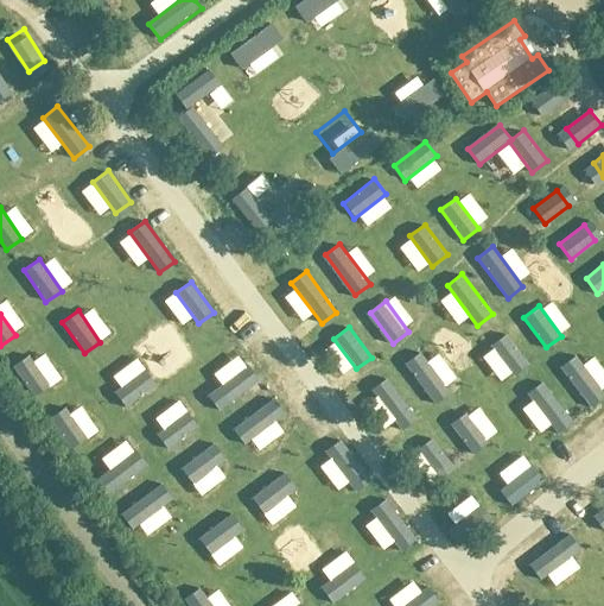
[(507,334),(493,346),(515,376),(529,365),(507,334)]
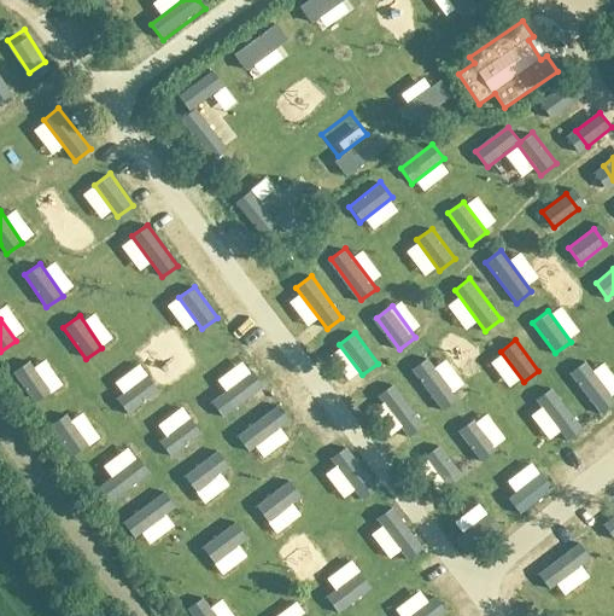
[(430,358),(414,370),(445,411),(460,399),(430,358)]
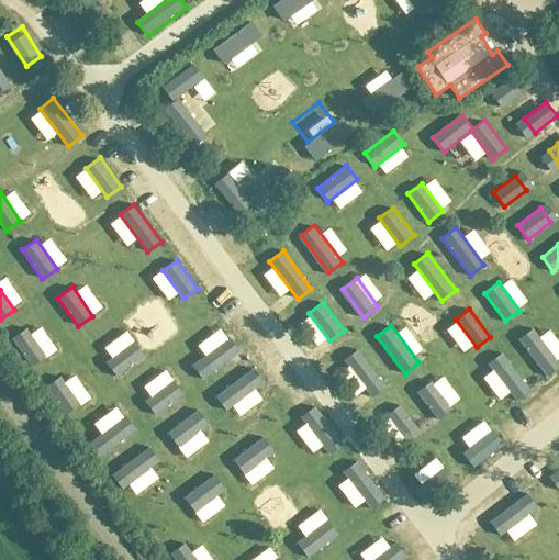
[(532,327),(517,337),(546,376),(558,367),(558,361),(532,327)]
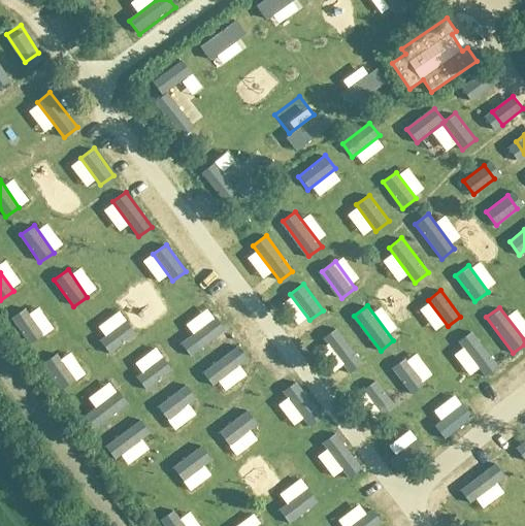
[(25,308),(11,319),(30,346),(44,336),(25,308)]
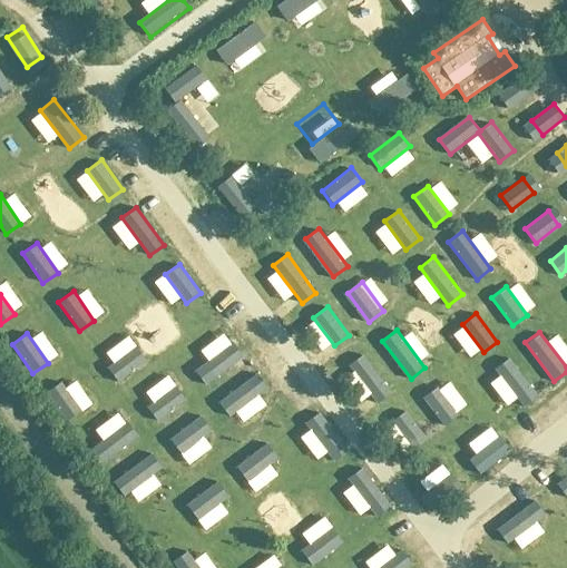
[(236,339),(198,368),(209,382),(247,353),(236,339)]
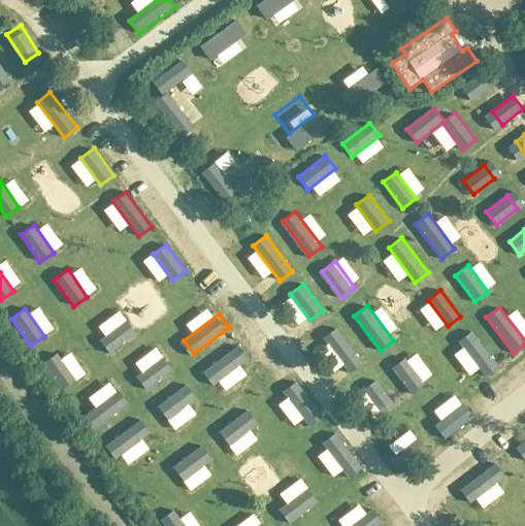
[(127,320),(100,339),(109,353),(136,333),(127,320)]
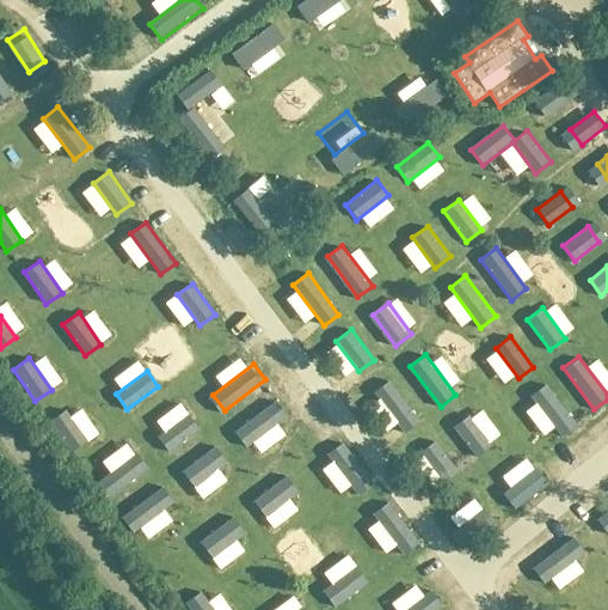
[(390,382),(374,392),(405,434),(421,422),(390,382)]
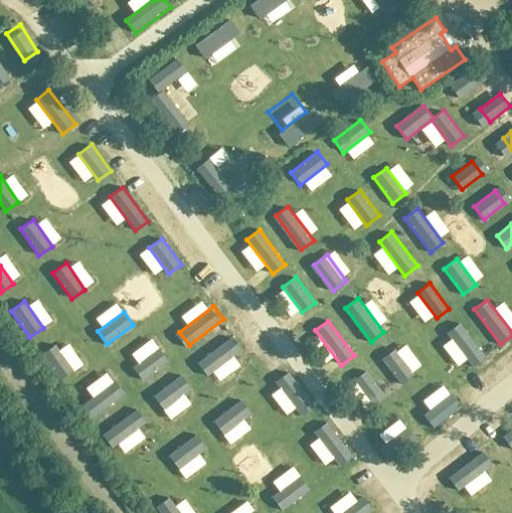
[(462,323),(449,333),(474,367),(487,358),(462,323)]
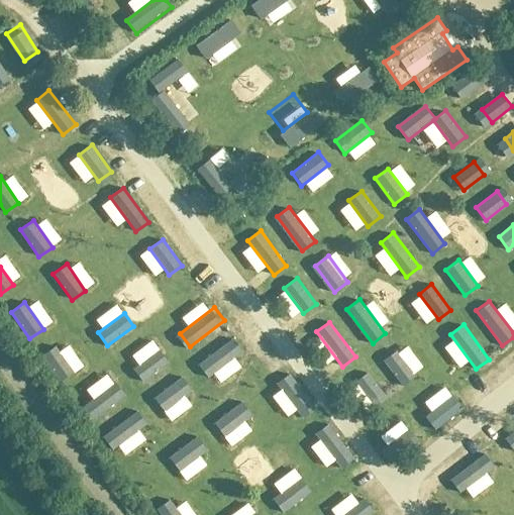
[(233,338),(199,365),(209,378),(243,351),(233,338)]
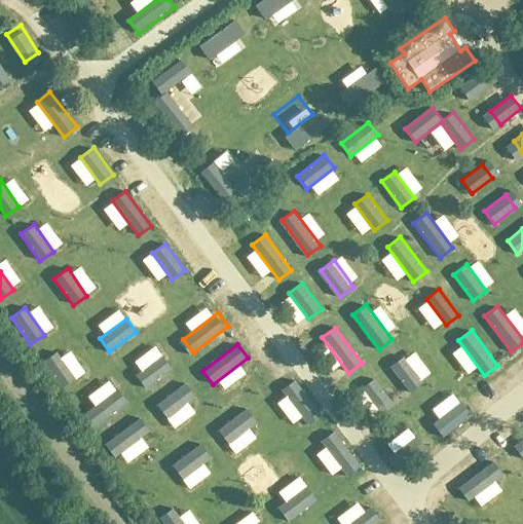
[(57,352),(42,362),(62,389),(75,380),(57,352)]
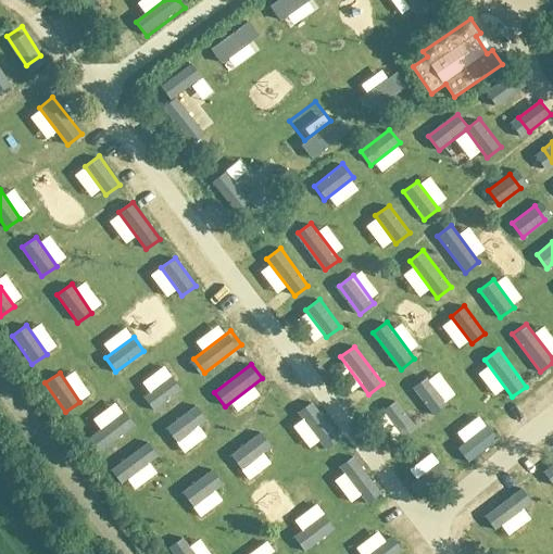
[(174,374),(146,394),(155,408),(185,388),(174,374)]
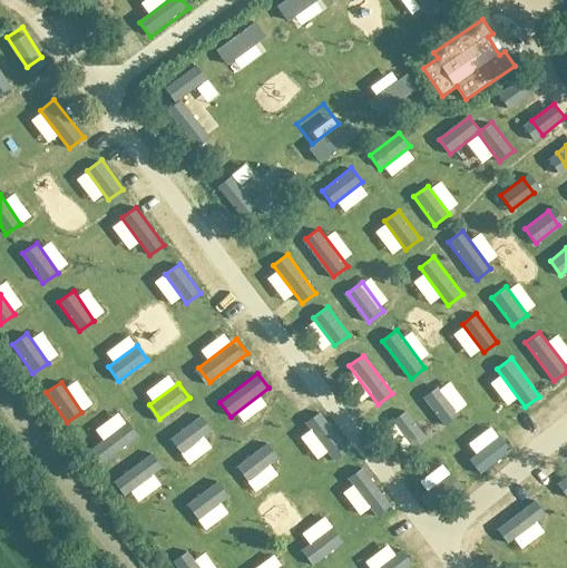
[(439,384),(424,395),(446,424),(459,413),(439,384)]
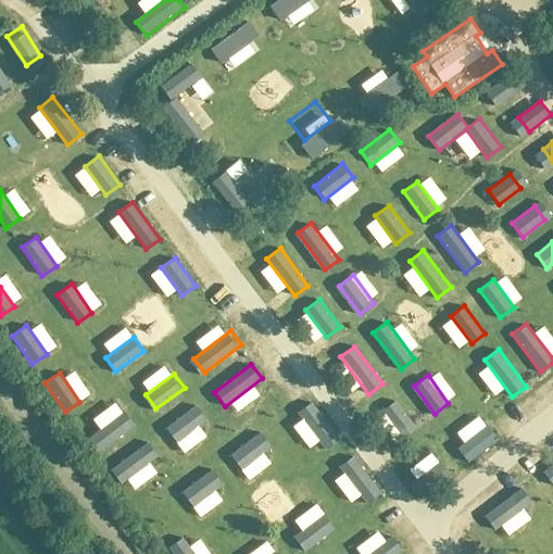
[(397,401),(382,412),(403,439),(417,429),(397,401)]
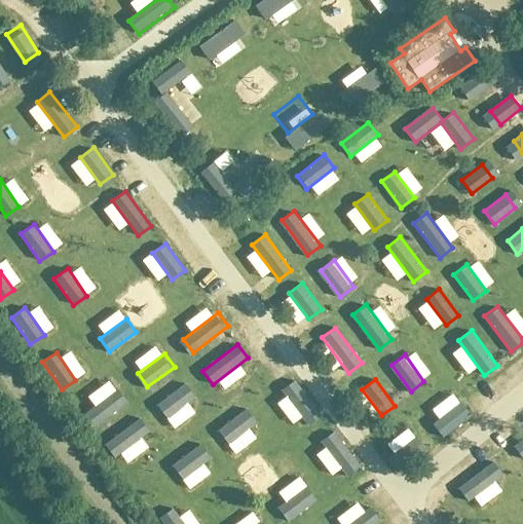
[(296,381),(283,391),(309,426),(323,417),(296,381)]
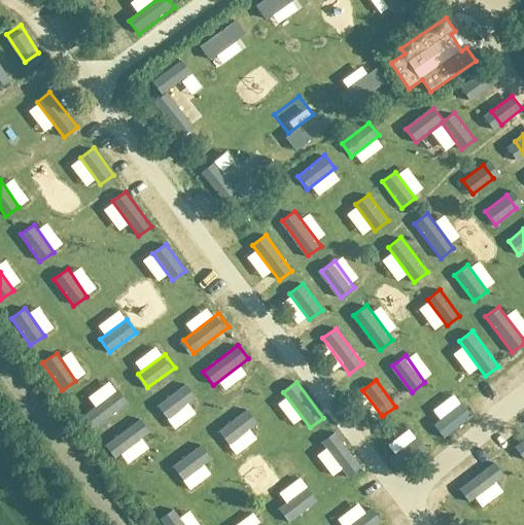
[(187,384),(158,406),(168,419),(197,397),(187,384)]
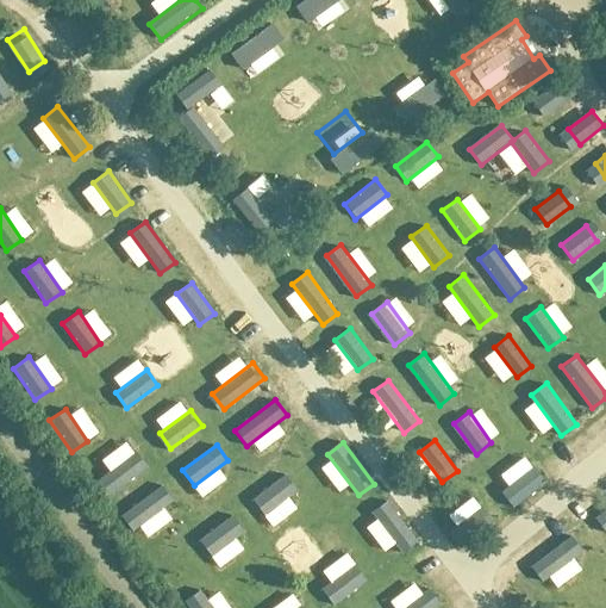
[(139,451),(99,482),(111,497),(151,466),(139,451)]
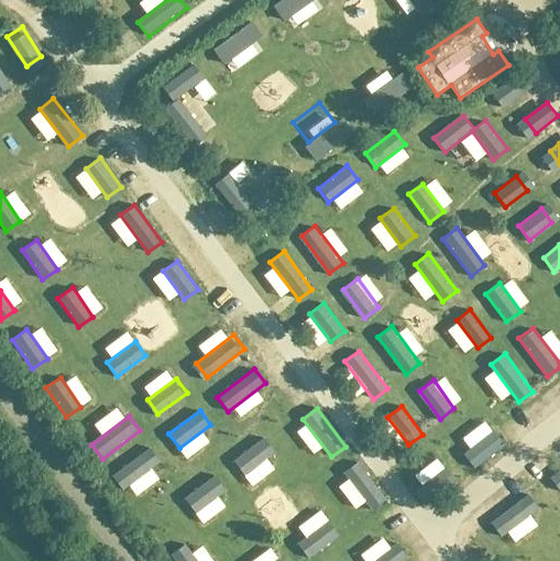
[(495,430),(464,453),(475,468),(506,444),(495,430)]
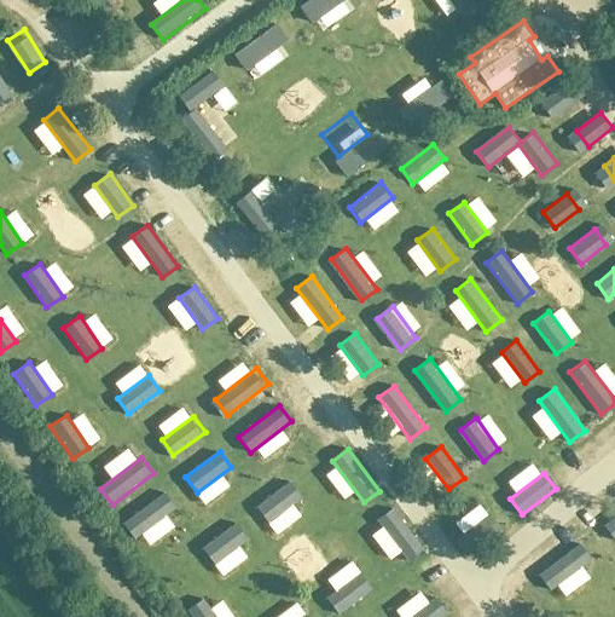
[(291,482),(257,507),(268,523),(303,497),(291,482)]
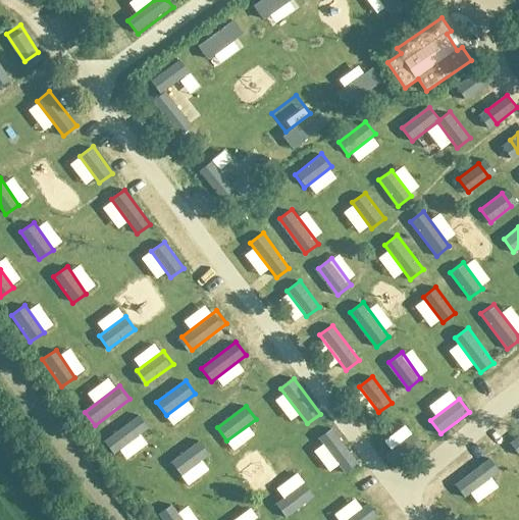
[(139,415),(104,442),(114,454),(149,427),(139,415)]
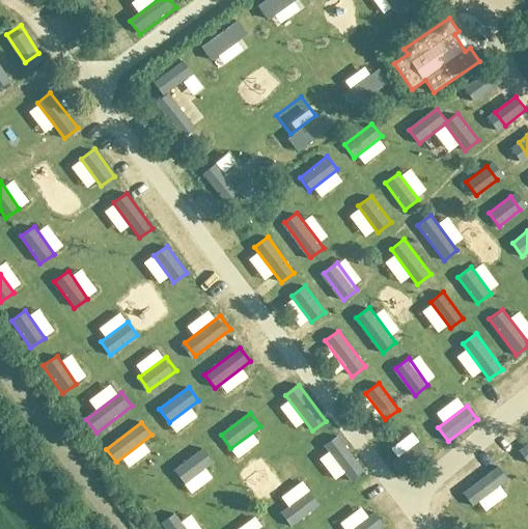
[(338,436),(325,446),(352,481),(364,472),(338,436)]
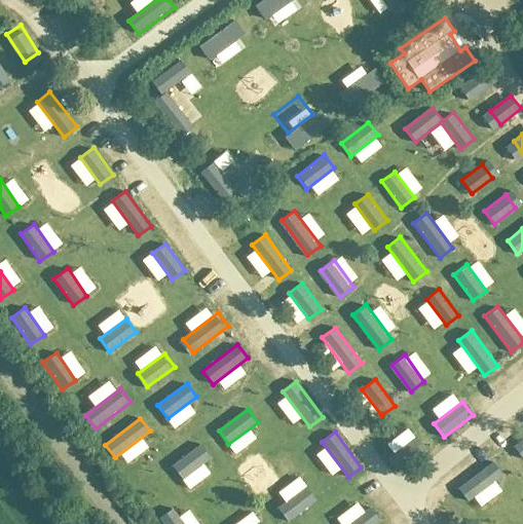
[(417,437),(388,458),(399,472),(427,450),(417,437)]
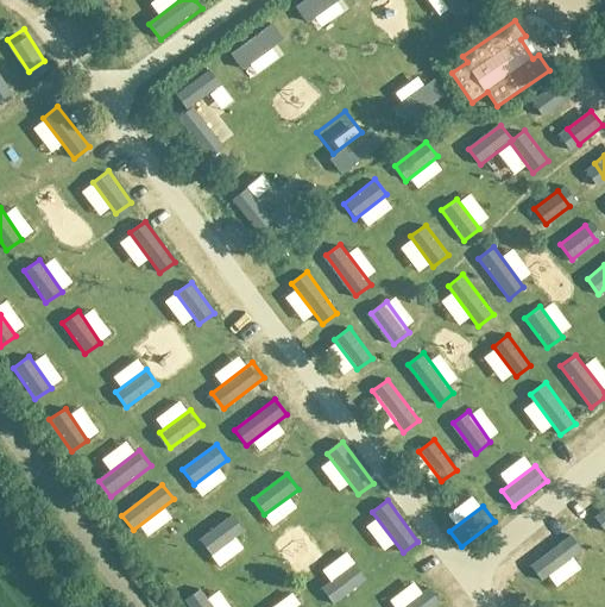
[(233,514),(200,539),(210,555),(245,530),(233,514)]
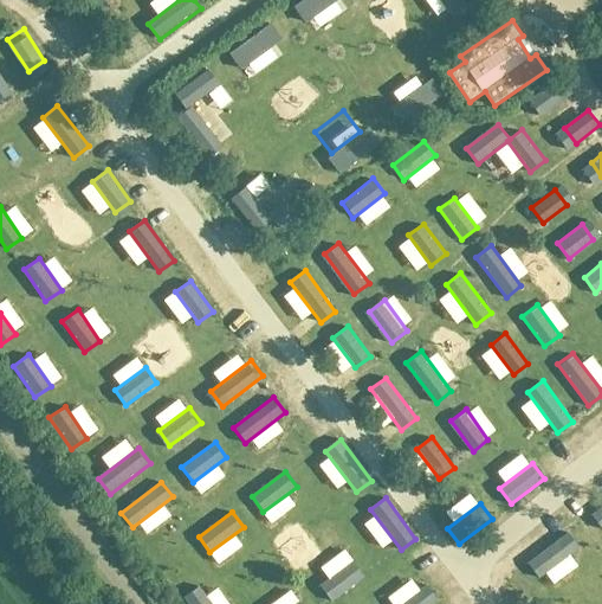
[(601,532),(593,516),(571,528),(590,560),(601,553),(601,532)]
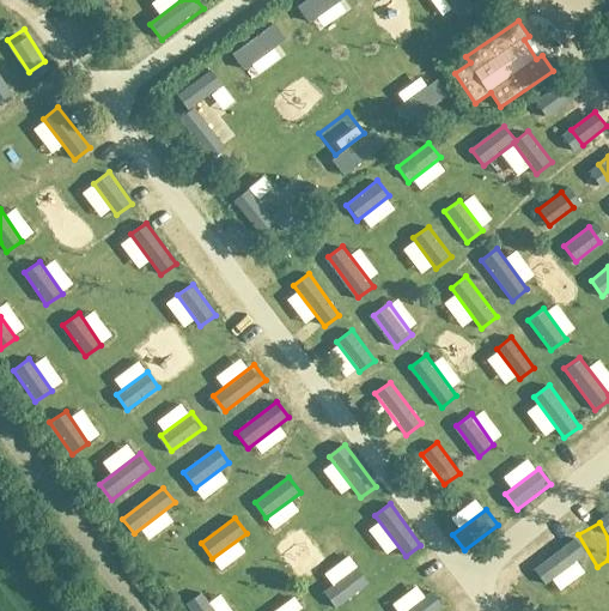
[(576,539),(534,569),(546,585),(586,555),(576,539)]
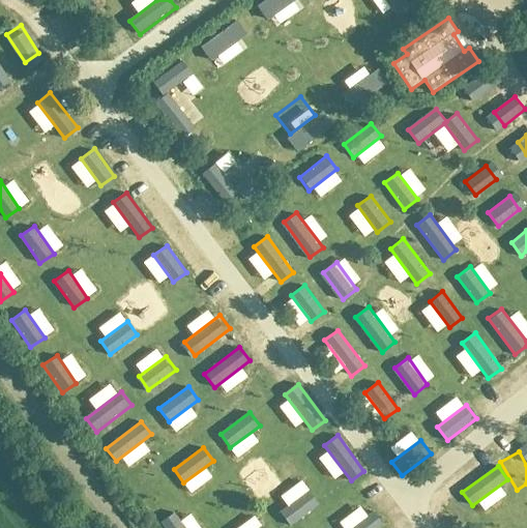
[(294,467),(285,481),(299,491),(309,476),(294,467)]
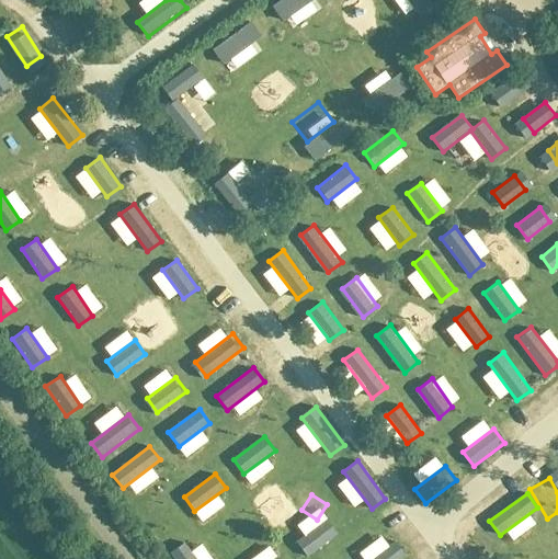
[(328,520),(297,542),(307,556),(339,534),(328,520)]
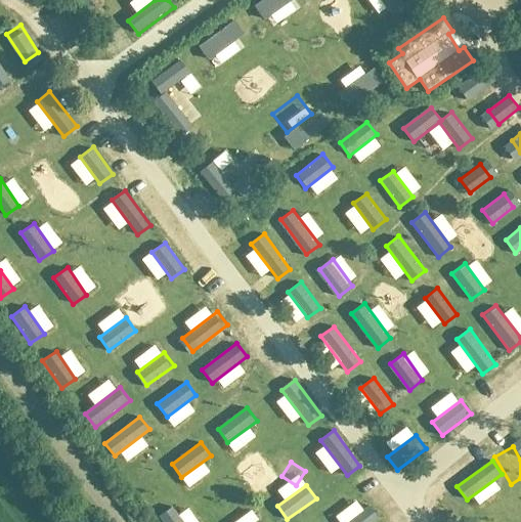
[(368,502),(341,521),(367,521),(379,514),(368,502)]
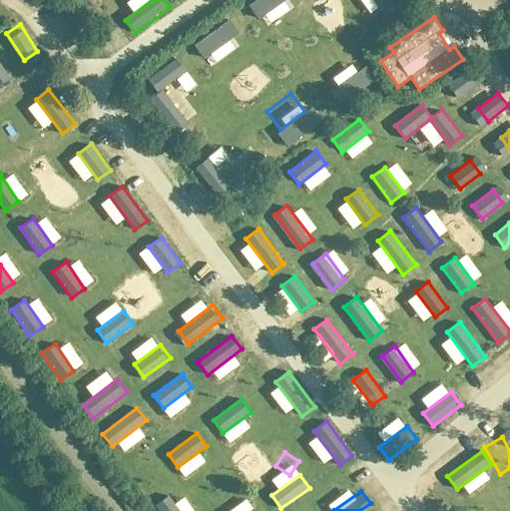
[(179,510),(169,497),(156,506),(159,510),(179,510)]
